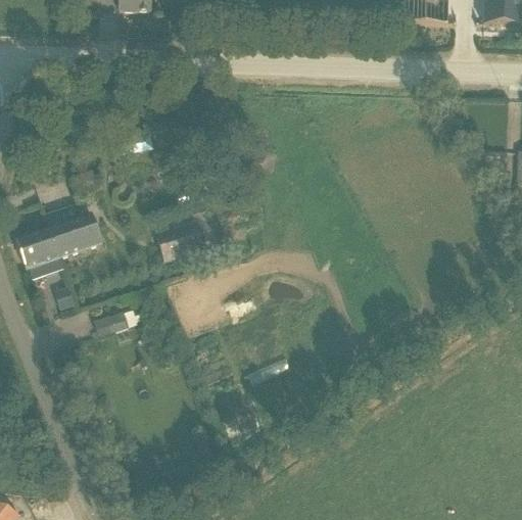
[(120,0),(120,12),(150,13),(150,0),(120,0)]
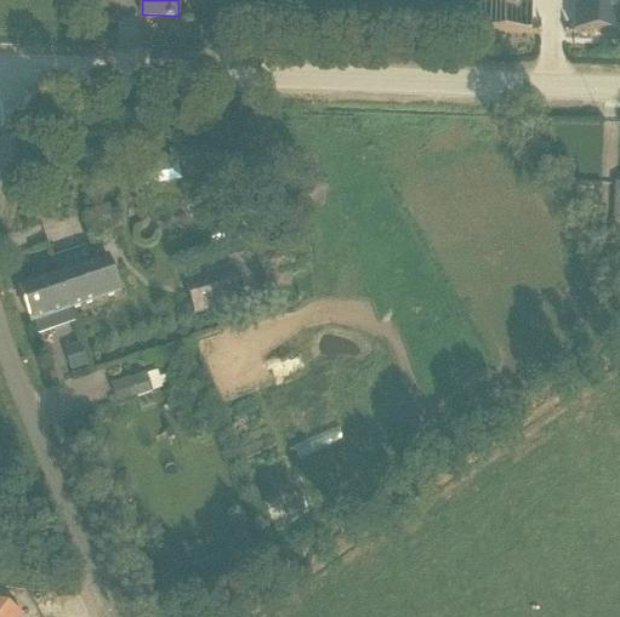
[(481,29),(533,30),(533,0),(478,0),(478,28),(478,29),(481,29)]
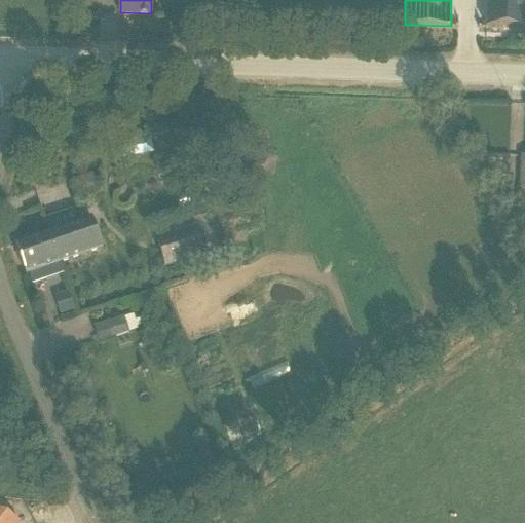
[(487,0),(487,26),(524,26),(524,0),(487,0)]
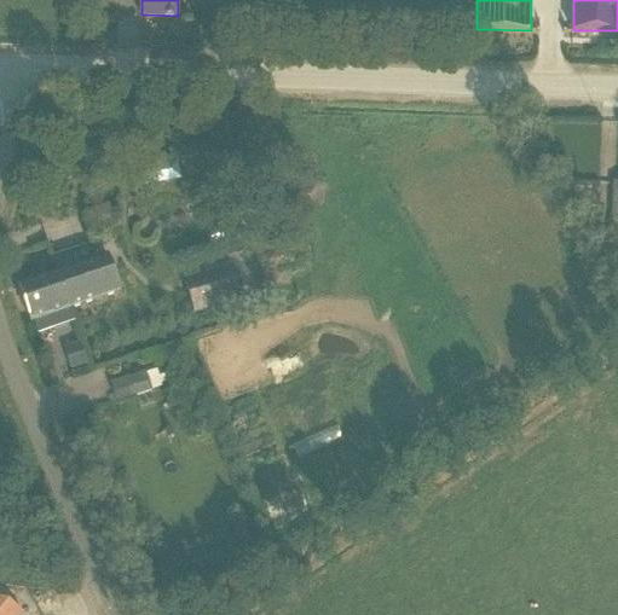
[(178,161),(160,164),(163,181),(182,178),(178,161)]
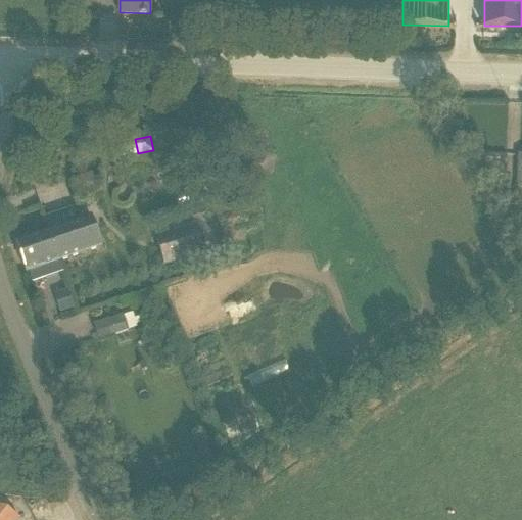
[(45,216),(49,230),(59,260),(102,245),(92,215),(78,220),(73,206),(45,216)]
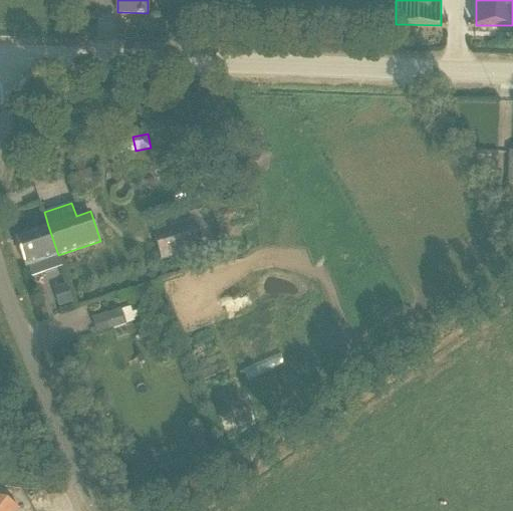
[(162,257),(199,246),(189,213),(152,224),(162,257)]
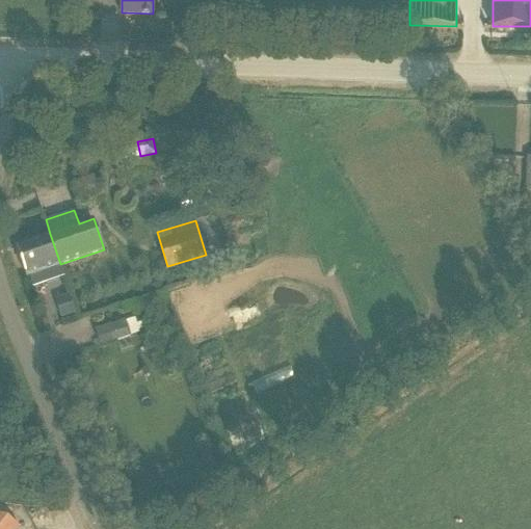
[(50,234),(17,245),(27,275),(60,264),(50,234)]
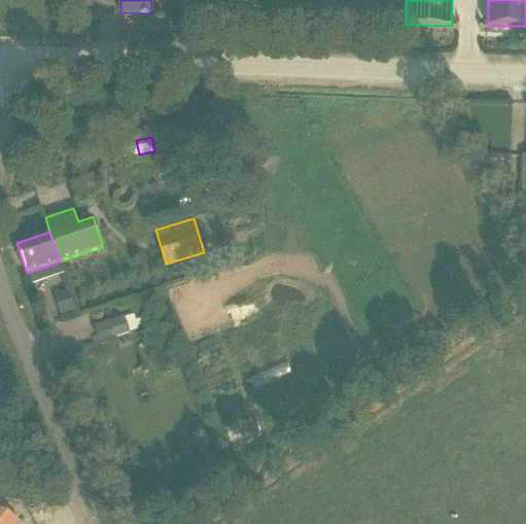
[(70,291),(55,295),(60,313),(75,309),(70,291)]
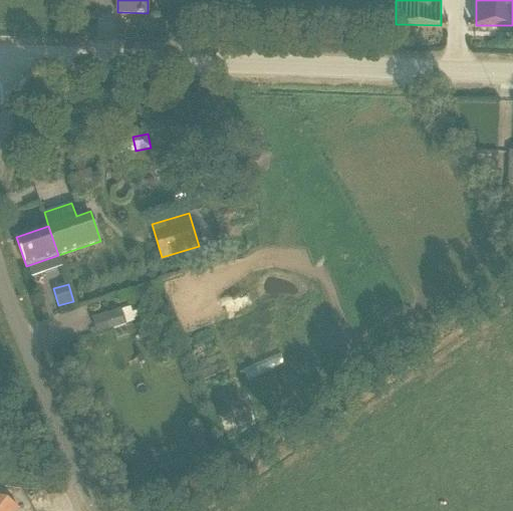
[(121,307),(92,317),(97,332),(126,322),(121,307)]
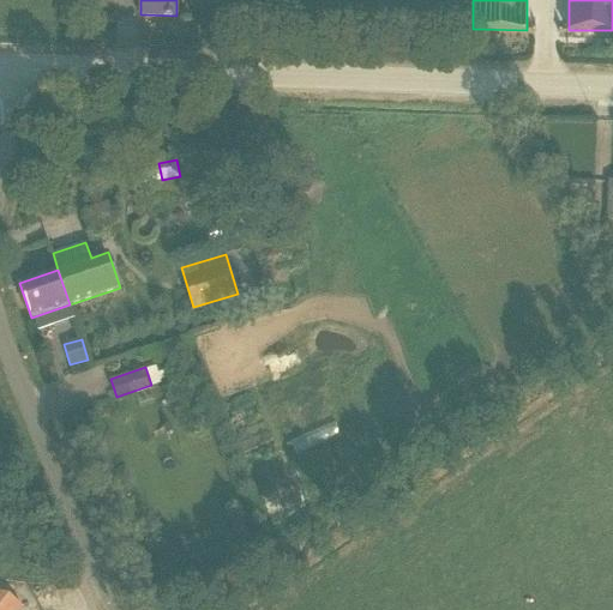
[(0,609),(24,609),(26,609),(0,586),(0,609)]
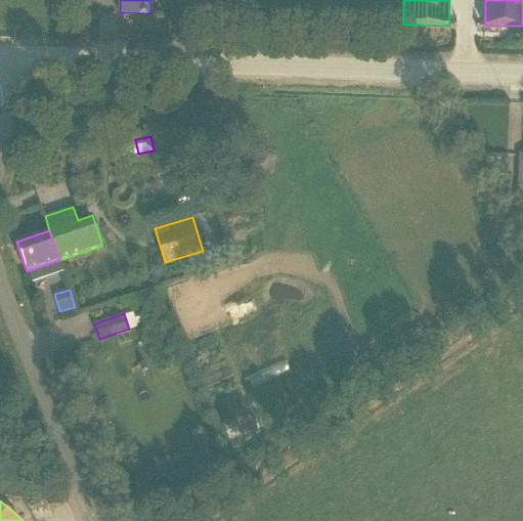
All buildings are outlined.
